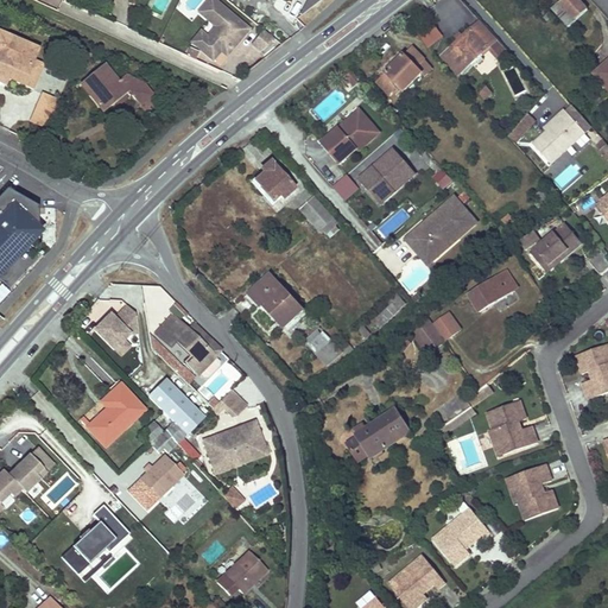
[(183,0),(177,10),(194,20),(207,0),(183,0)]
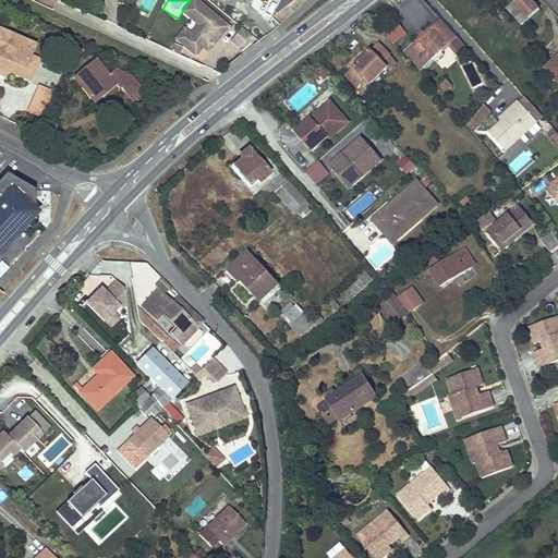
[(211,45),(220,34),(221,35),(228,27),(196,0),(194,0),(184,12),(201,25),(202,27),(185,46),(196,55),(203,47),(207,41),(211,45)]
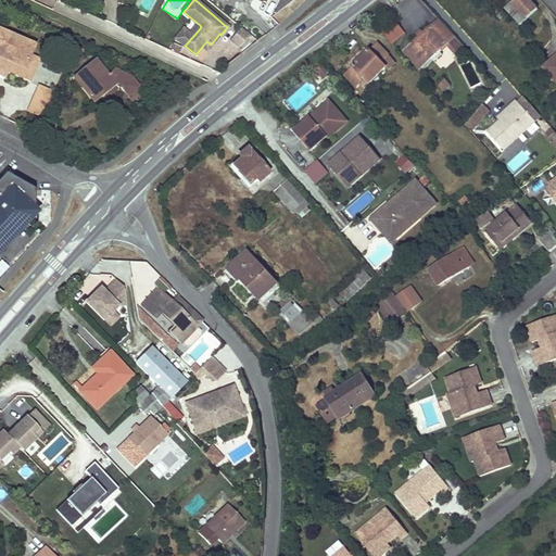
[(514,0),(504,9),(519,26),(536,9),(529,0),(514,0)]
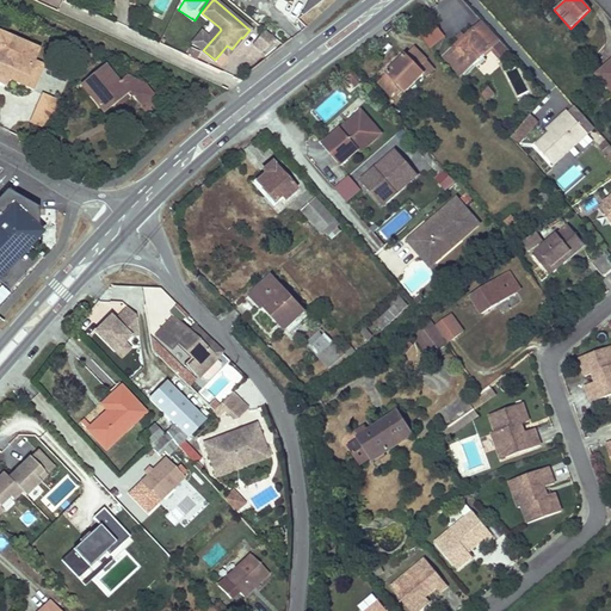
[(551,12),(545,18),(549,22),(556,17),(551,12)]
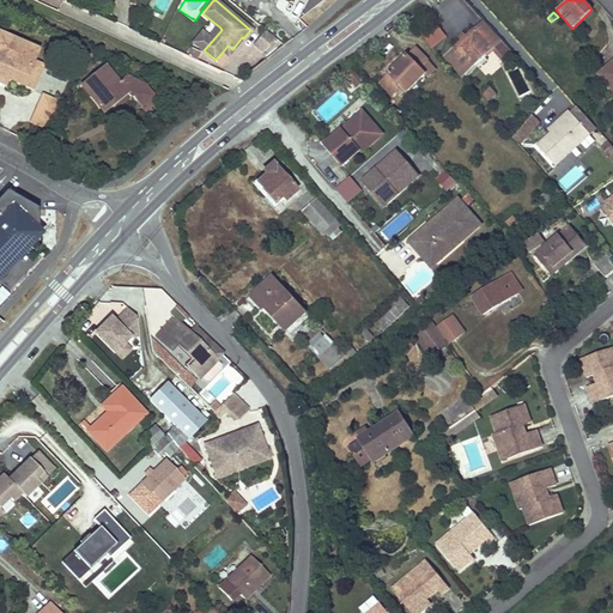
[(483,23),(445,56),(462,74),(501,42),(483,23)]
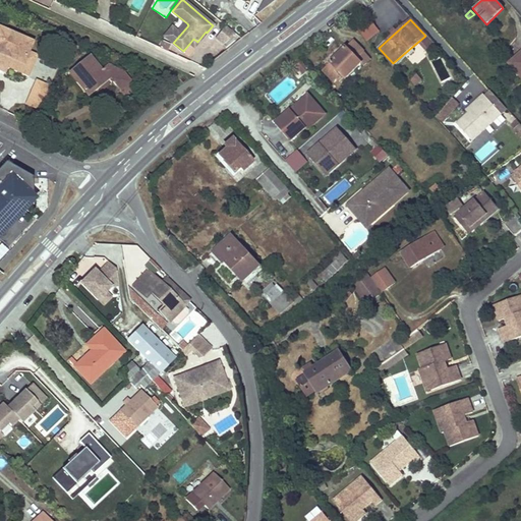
[(173,43),(188,25),(187,23),(178,34),(173,29),(166,37),(173,43)]
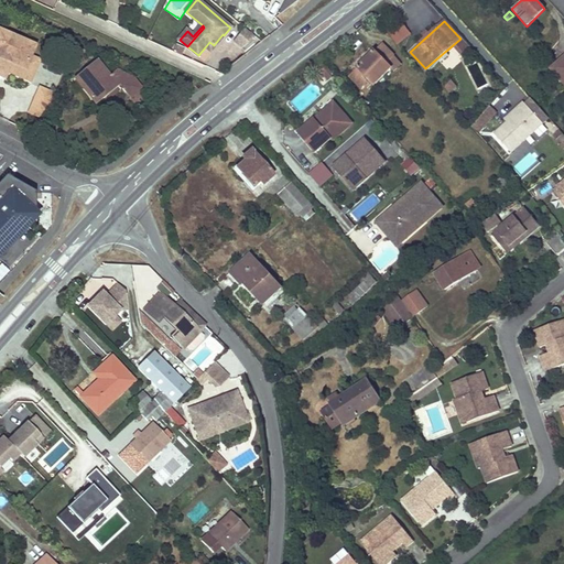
[(396,45),(411,36),(404,25),(390,34),(396,45)]
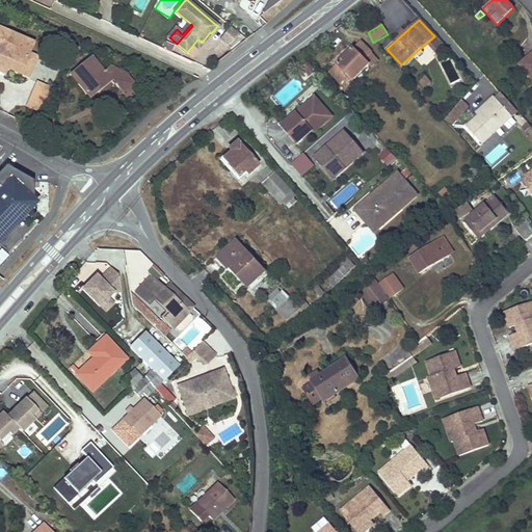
[(228,45),(240,34),(231,27),(220,37),(228,45)]
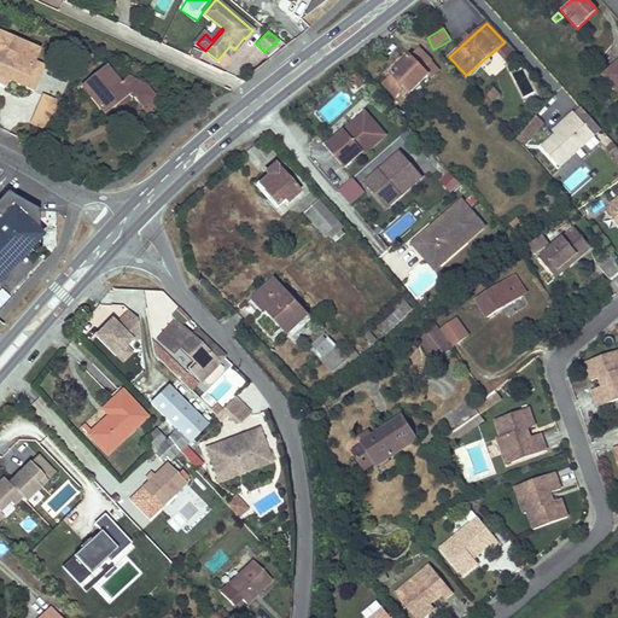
[(0,34),(0,47),(3,50),(5,46),(7,48),(10,42),(39,53),(40,51),(0,34)]
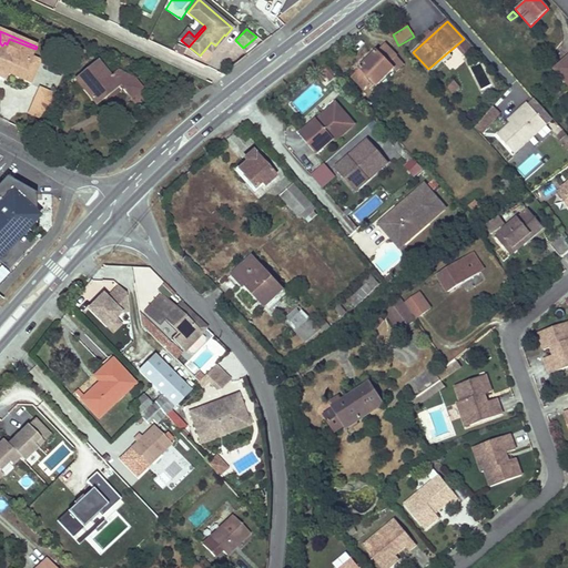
[(32,82),(40,61),(31,57),(36,49),(9,39),(7,44),(4,42),(2,46),(0,43),(0,75),(8,79),(10,73),(32,82)]
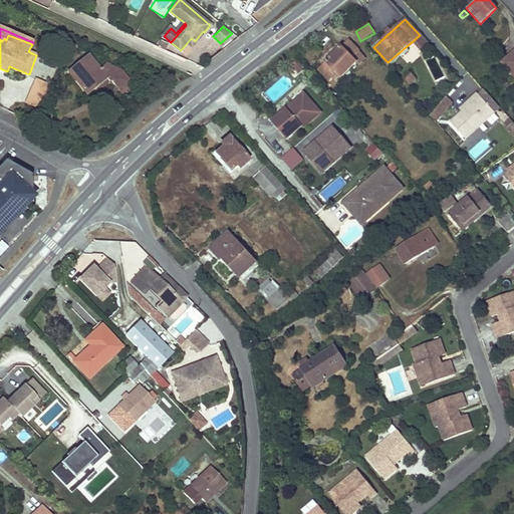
[(192,47),(196,42),(195,41),(191,38),(187,43),(192,47)]
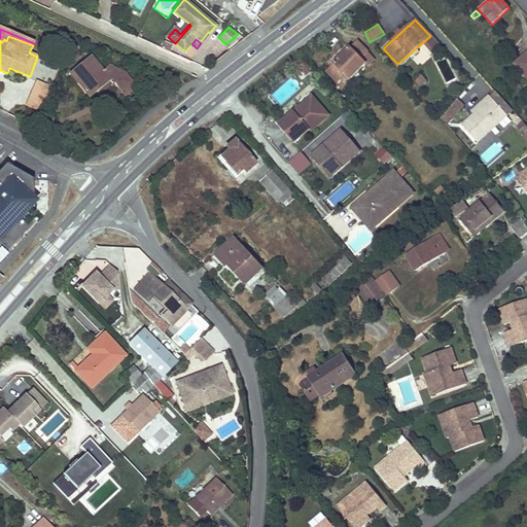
[(357,40),(335,63),(350,78),(378,51),(373,45),(367,50),(357,40)]
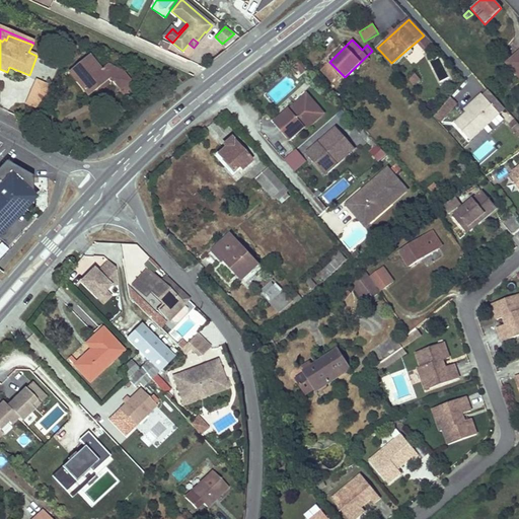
[(518,53),(508,63),(518,76),(518,53)]
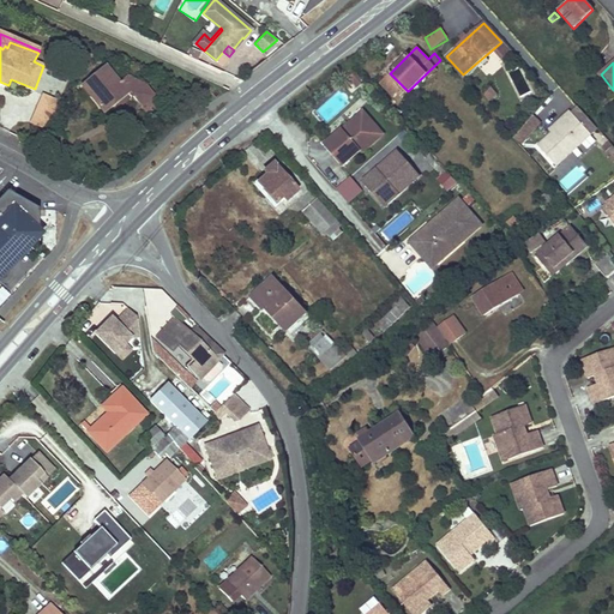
[(119,83),(106,66),(83,85),(103,112),(127,92),(131,97),(133,97),(142,108),(155,96),(145,85),(127,76),(119,83)]
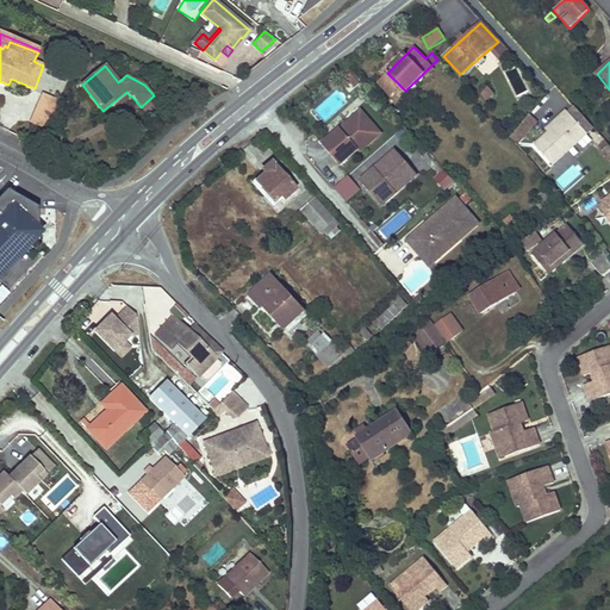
[(361,82),(353,72),(350,74),(346,69),(342,74),(354,88),(361,82)]
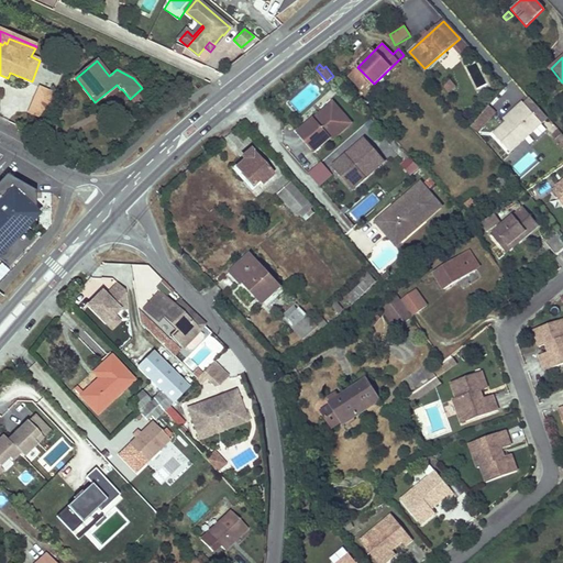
[(451,80),(443,86),(450,95),(457,89),(451,80)]
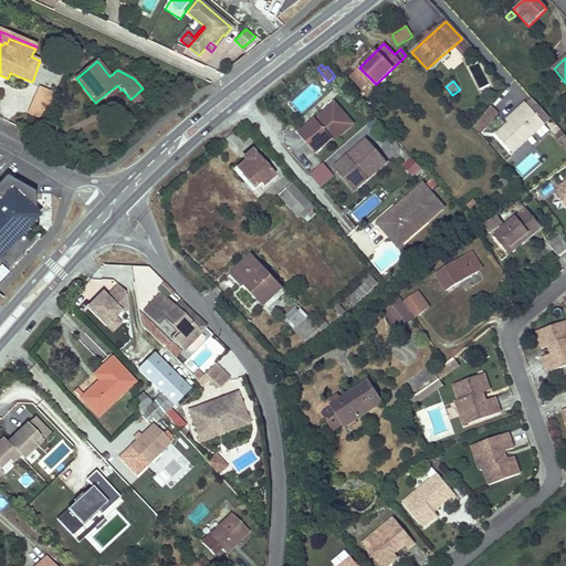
[(135,104),(147,95),(143,88),(130,100),(135,104)]
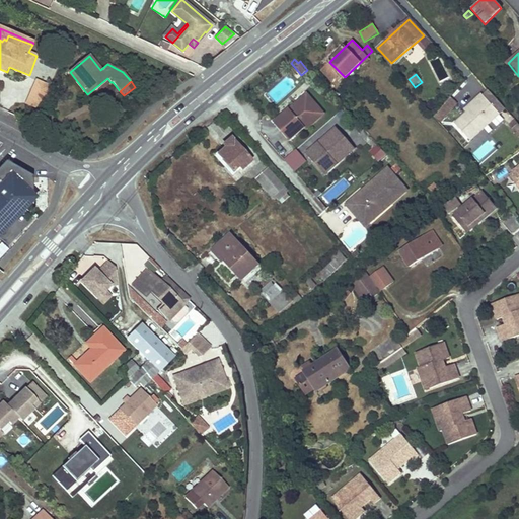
[(44,105),(51,88),(36,82),(29,99),(44,105)]
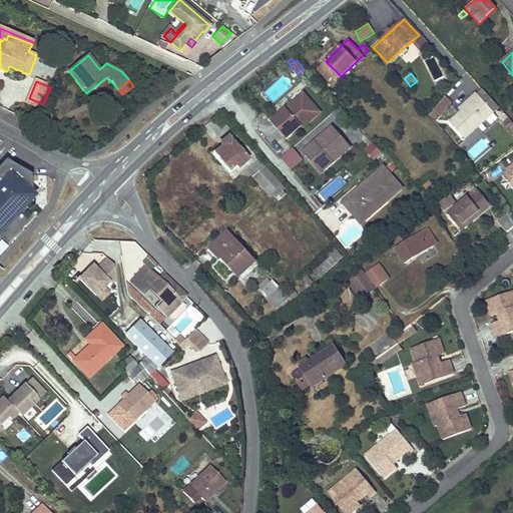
[(288,109),(305,94),(303,92),(286,106),(288,109)]
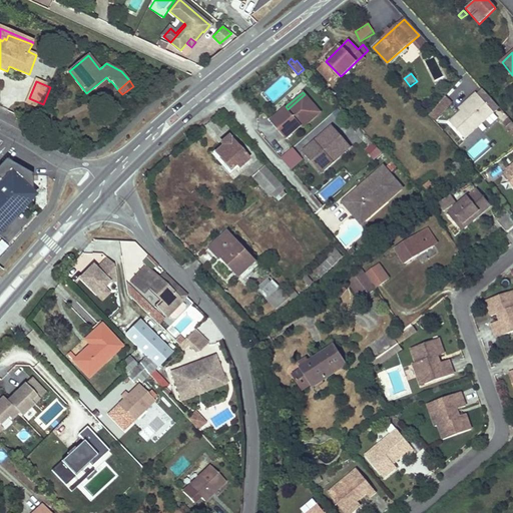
[(286,106),(270,120),(286,138),(301,125),(303,127),(320,111),(305,94),(288,109),(286,106)]
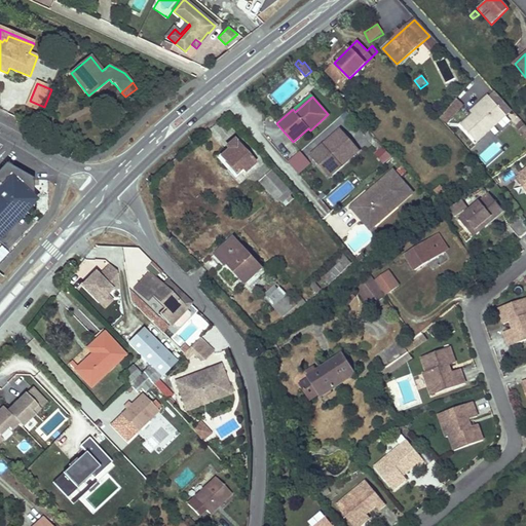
[(509,118),(490,98),(483,104),(486,107),(475,116),(464,126),(480,144),(509,118)]
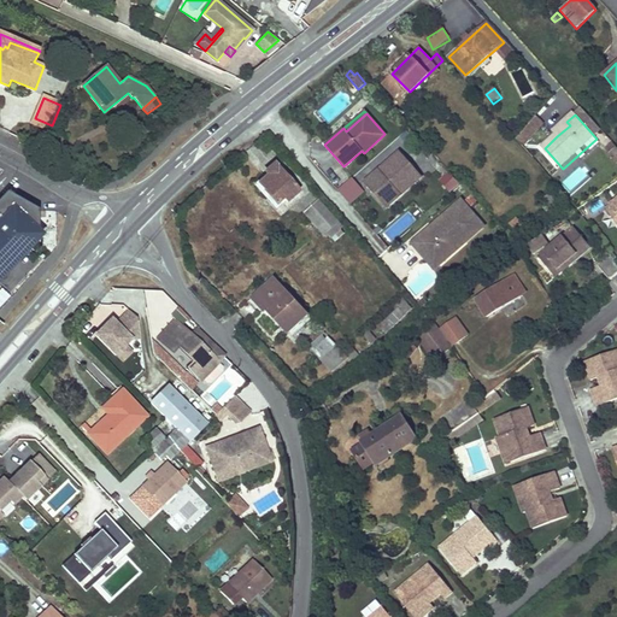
[(535,116),(517,141),(526,147),(544,123),(535,116)]
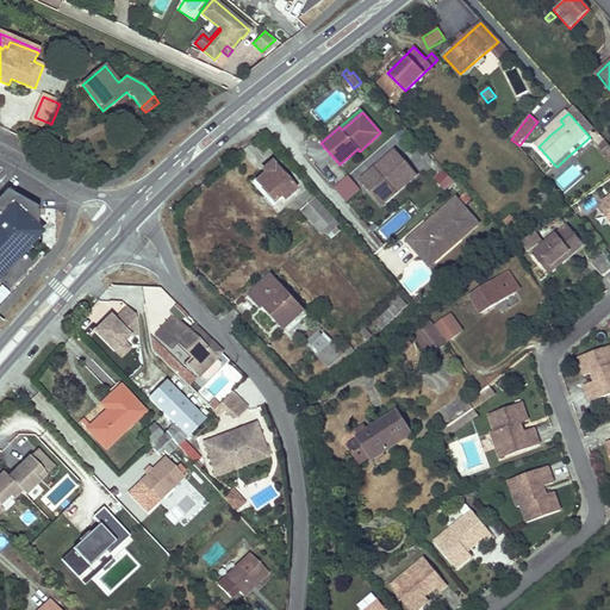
[(48,131),(51,124),(35,117),(31,124),(48,131)]
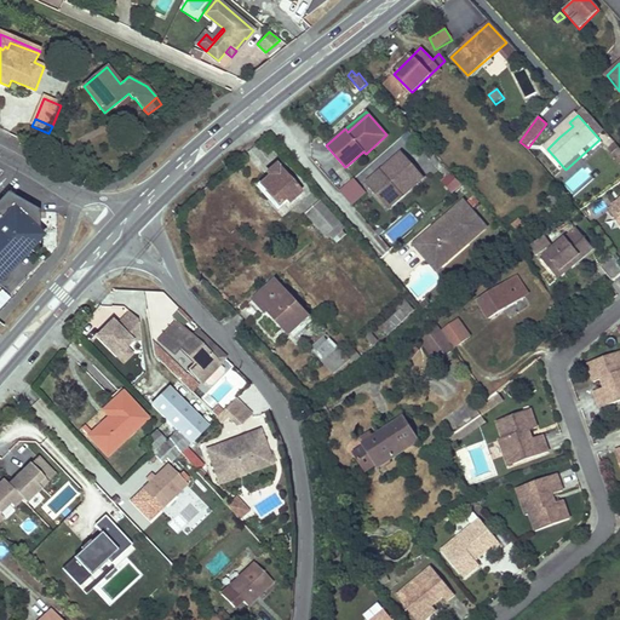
[(592,119),(586,124),(597,136),(603,131),(592,119)]
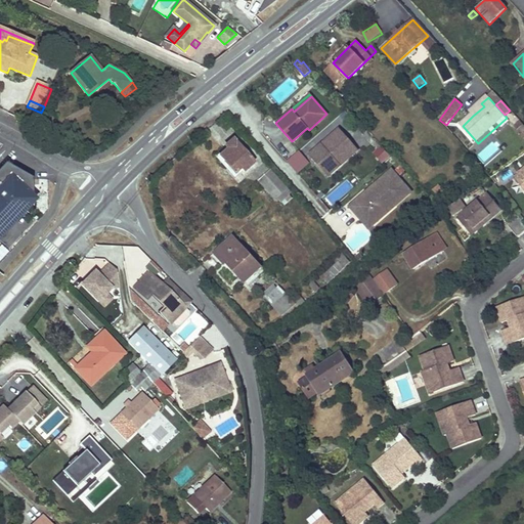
[(471,113),(473,116),(484,106),(481,103),(471,113)]
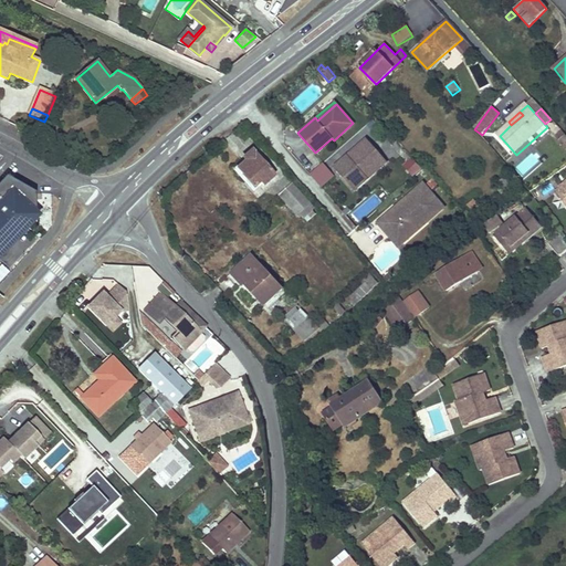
[(558,126),(552,129),(557,140),(564,137),(558,126)]
